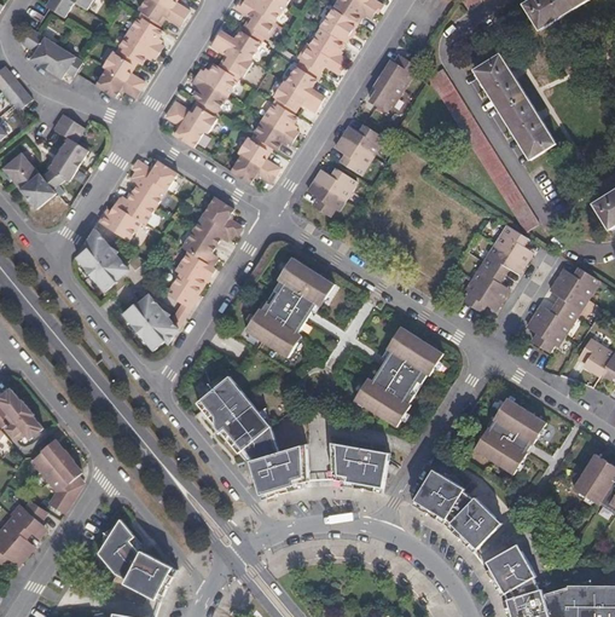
[(47,0),(45,4),(64,15),(73,0),(86,7),(90,0),(47,0)]
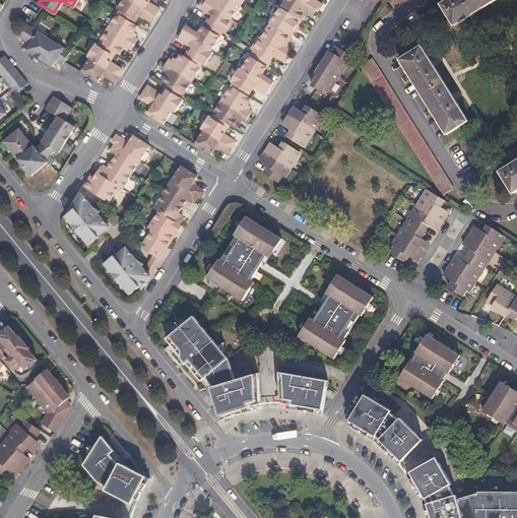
[(148,23),(152,16),(126,0),(121,0),(115,10),(117,11),(131,20),(135,14),(137,16),(148,23)]
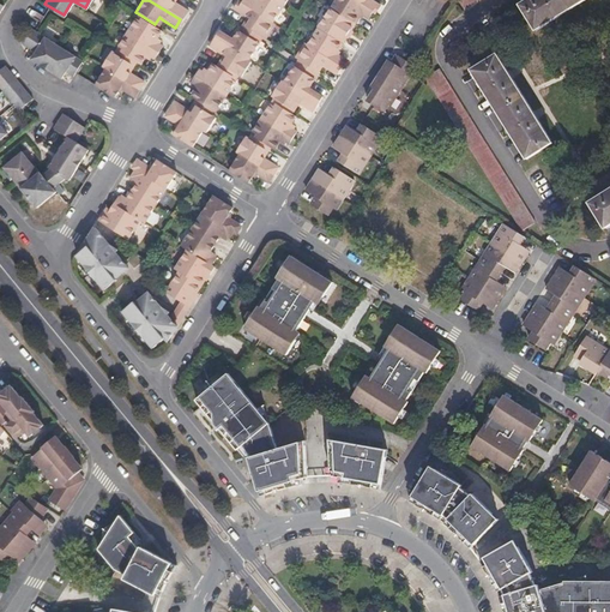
[(149,0),(180,19),(185,12),(171,4),(168,1),(168,0),(149,0)]
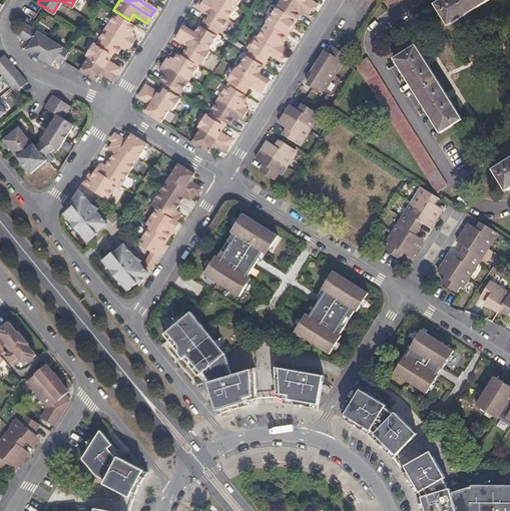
[(233,3),(228,0),(198,0),(198,1),(199,2),(224,18),(233,3)]
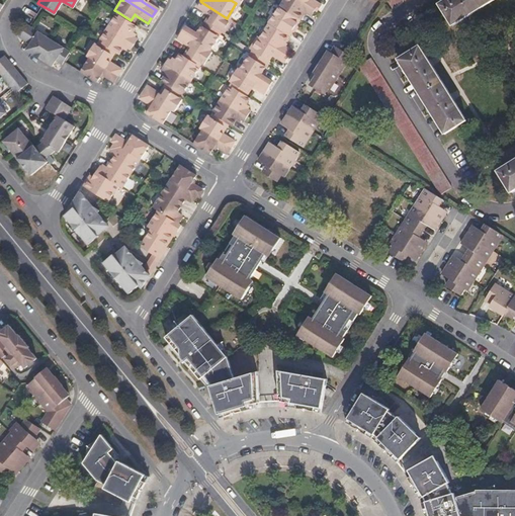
[(281,0),(277,6),(297,19),(303,12),(310,16),(314,9),(297,0),(281,0)]
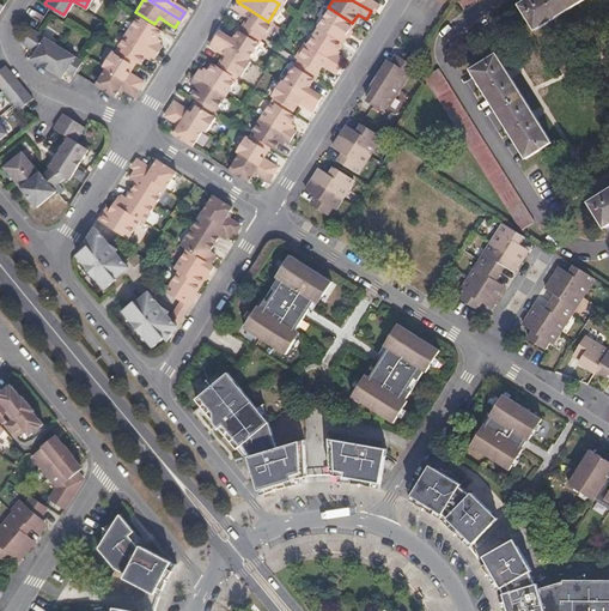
[(352,0),(371,11),(372,13),(377,5),(369,0),(352,0)]
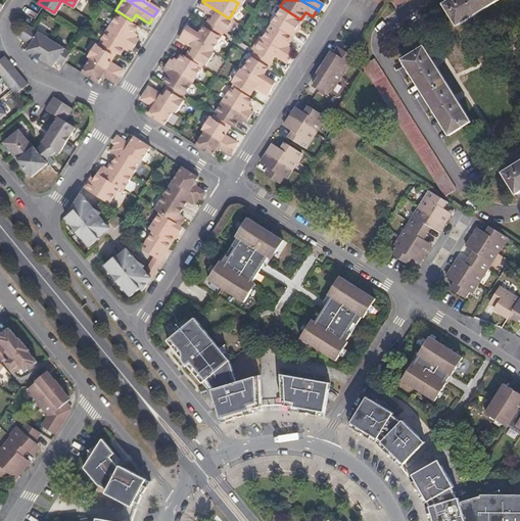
[(455,25),(492,0),(445,0),(441,2),(455,25)]
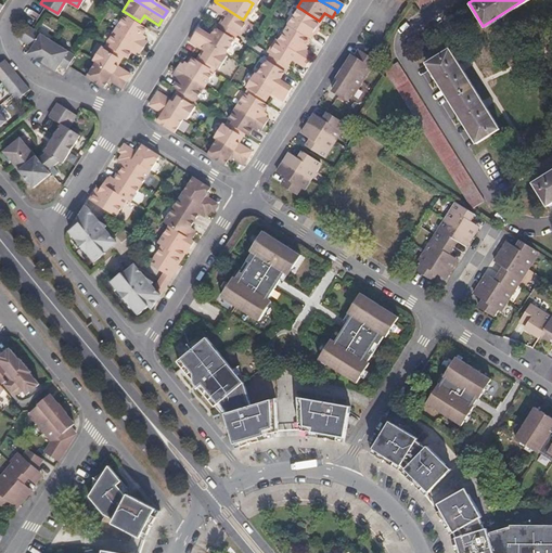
[(215,1),(214,1),(209,7),(212,8),(222,14),(226,17),(222,23),(235,33),(239,35),(246,22),(243,20),(216,2),(215,1)]
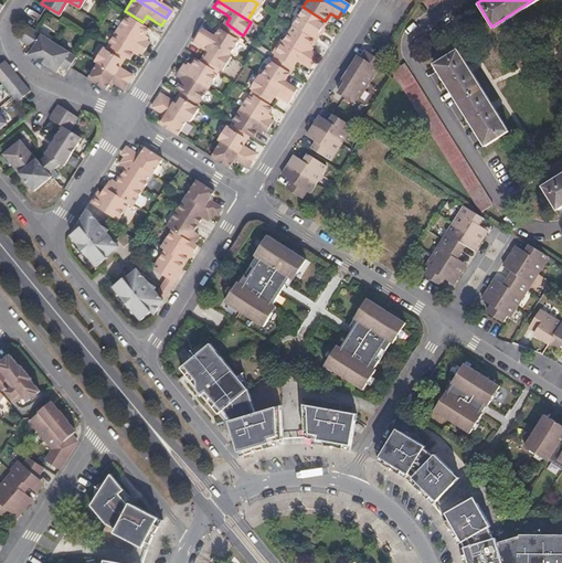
[(292,25),(314,39),(318,32),(318,31),(320,27),(321,28),(325,21),(303,7),(301,7),(290,24),(292,25)]
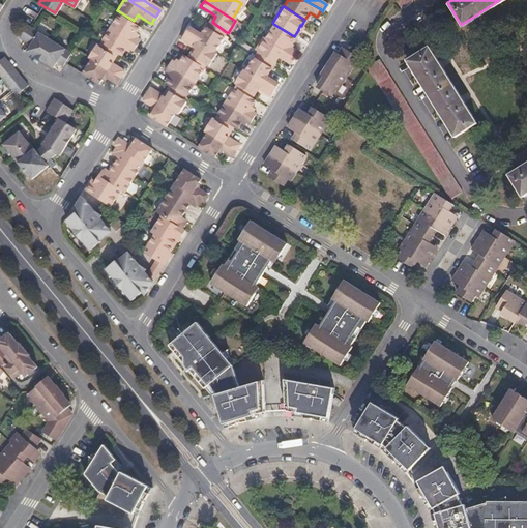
[(120,17),(135,26),(140,17),(138,15),(134,21),(119,11),(117,15),(120,17)]
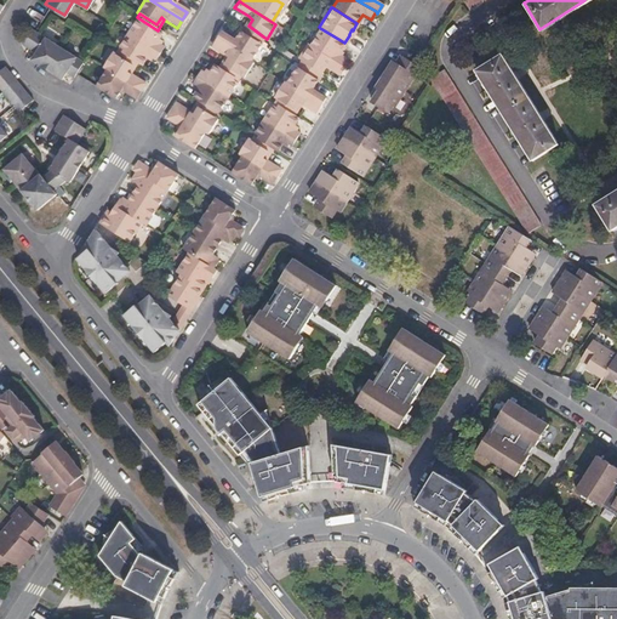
[(126,33),(158,54),(163,47),(159,45),(155,43),(158,39),(161,33),(158,30),(141,20),(140,22),(135,20),(126,33)]
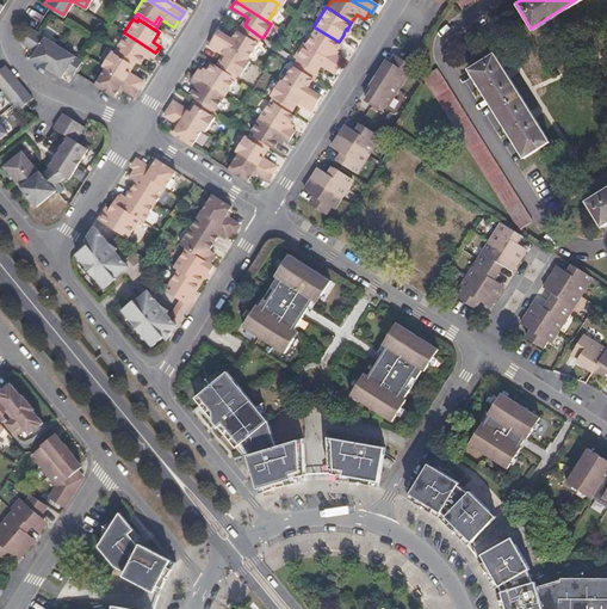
[(245,25),(240,23),(237,26),(256,40),(259,36),(245,25)]
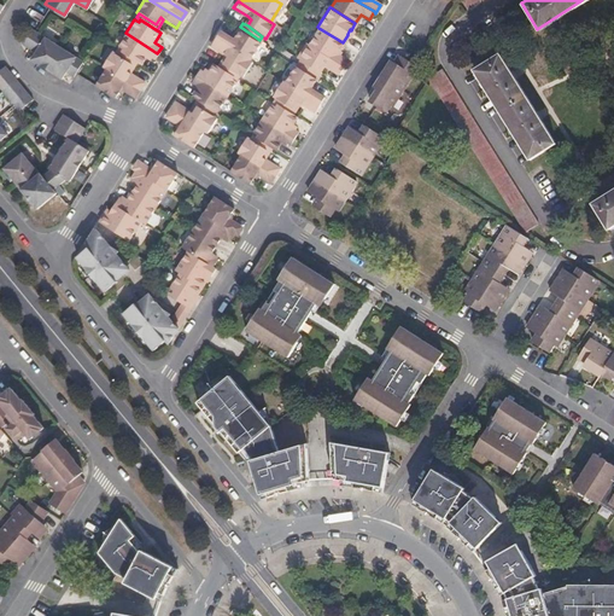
[(29,27),(21,42),(35,52),(30,58),(60,77),(64,73),(71,77),(74,74),(82,59),(29,27)]
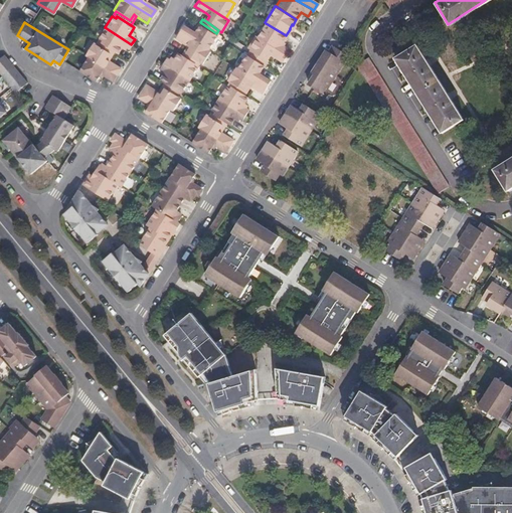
[(280,44),(286,35),(266,23),(256,37),(283,54),(286,48),(280,44)]
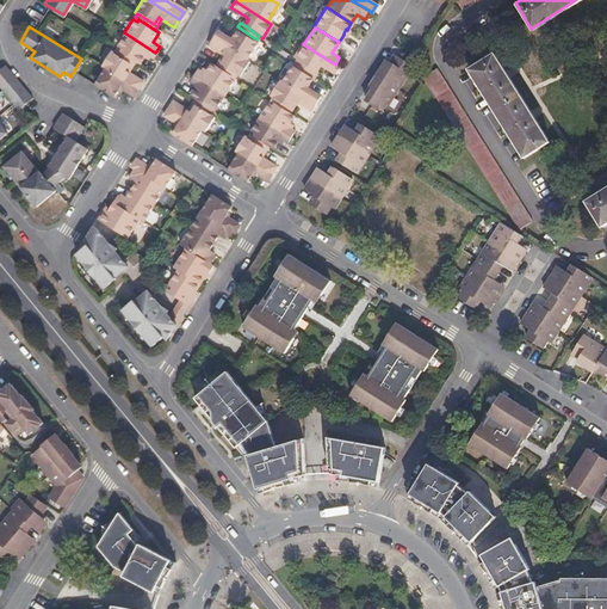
[(216,30),(211,37),(212,38),(243,59),(255,41),(236,29),(229,38),(218,31),(216,30)]
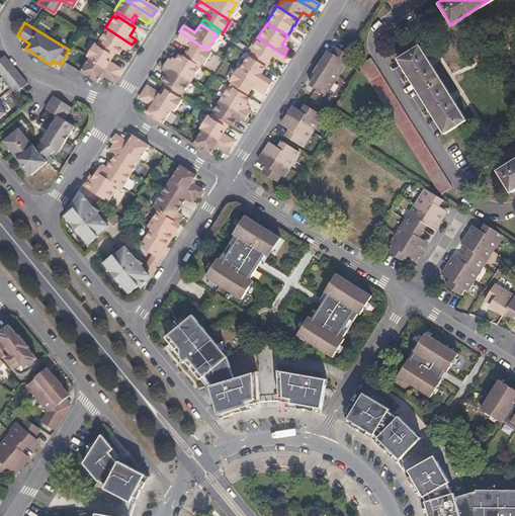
[(113,54),(117,56),(120,49),(122,46),(125,48),(129,50),(132,45),(105,27),(98,40),(101,43),(100,45),(113,54)]
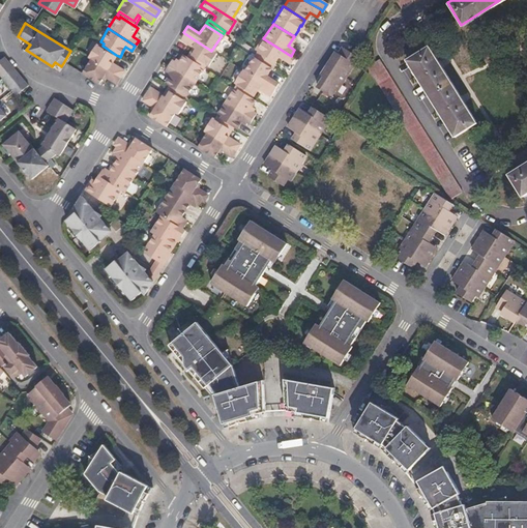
[(184,33),(183,32),(179,38),(180,39),(192,47),(195,49),(192,55),(204,62),(207,65),(214,53),(211,51),(184,33)]
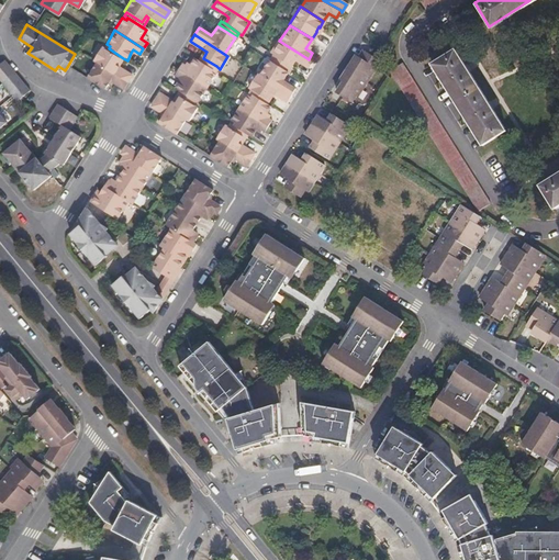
[(305,67),(310,60),(309,59),(279,41),(277,38),(268,52),(271,54),(284,63),(289,56),(293,59),(305,67)]
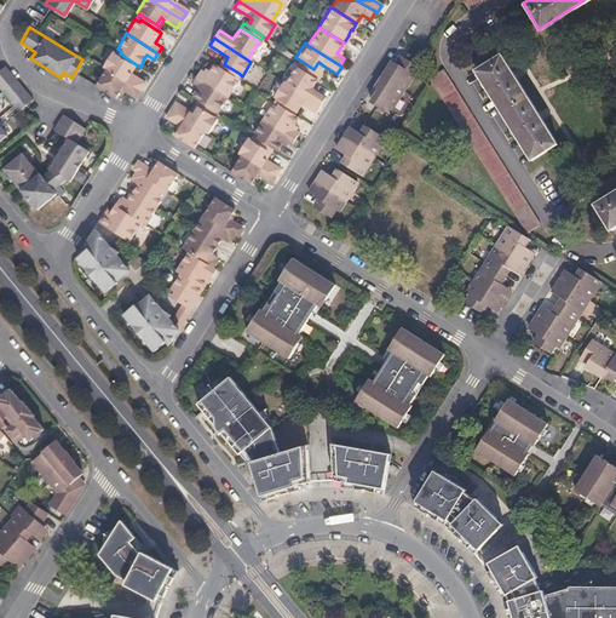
[(126,72),(130,74),(136,64),(120,53),(115,51),(114,53),(131,64),(126,72)]
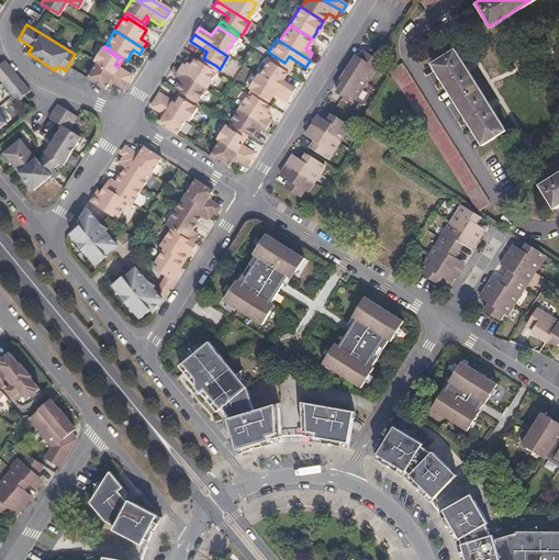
[(92,62),(94,64),(125,82),(130,75),(118,67),(114,65),(119,58),(103,48),(102,47),(92,62)]
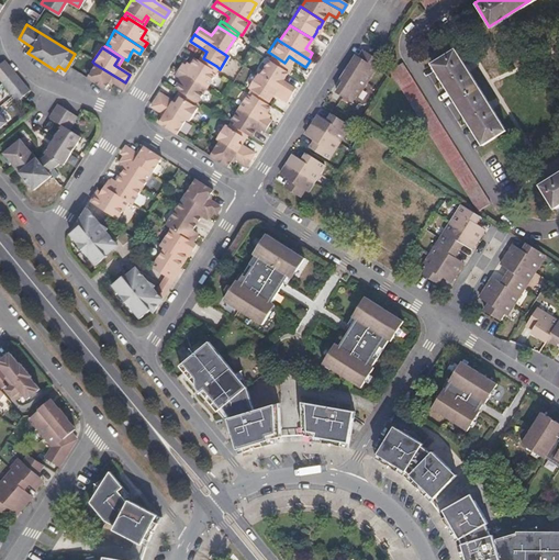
[(353,63),(349,60),(341,74),(344,76),(342,79),(335,90),(348,99),(353,93),(355,94),(378,58),(361,48),(355,58),(353,63)]
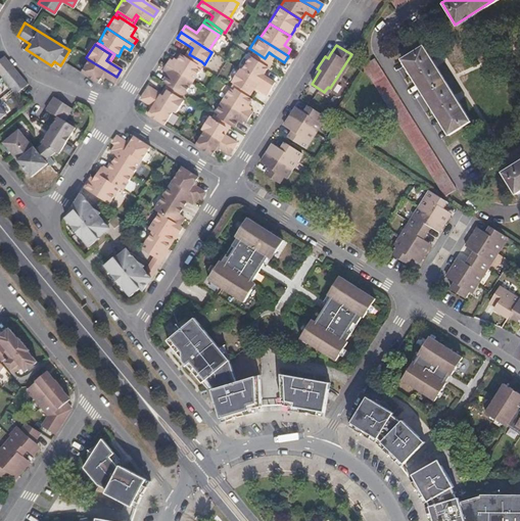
[(400,58),(446,133),(468,120),(456,99),(432,60),(422,45),(400,58)]
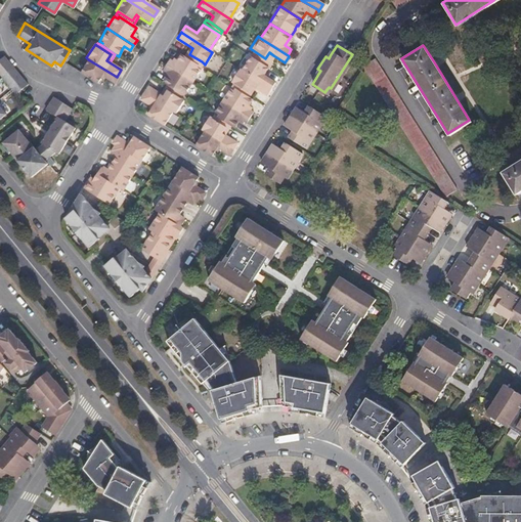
[(192,48),(189,46),(183,55),(196,63),(199,66),(202,61),(189,54),(192,48)]
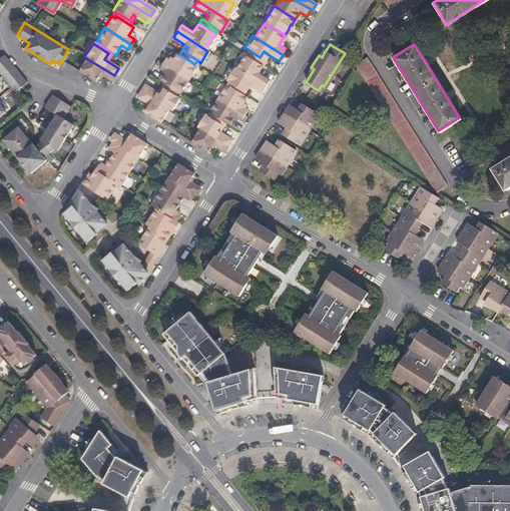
[(245,52),(262,62),(264,59),(260,57),(247,49),(245,52)]
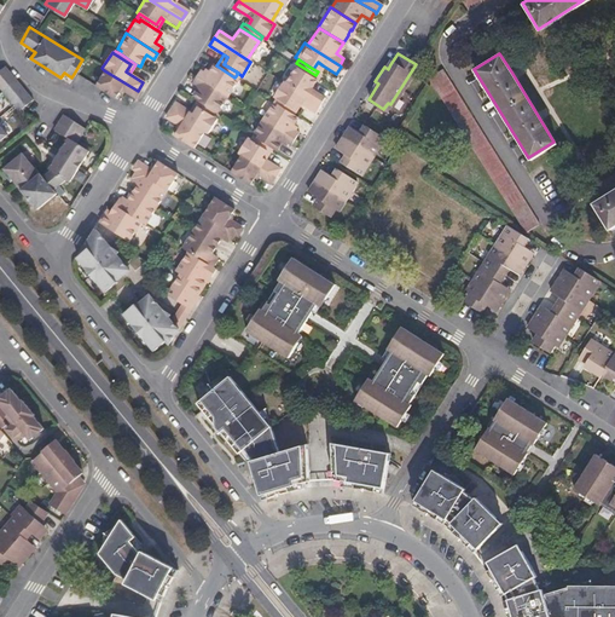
[(216,65),(212,63),(208,69),(206,73),(201,70),(197,68),(193,74),(225,93),(233,80),(230,78),(231,75),(216,65)]
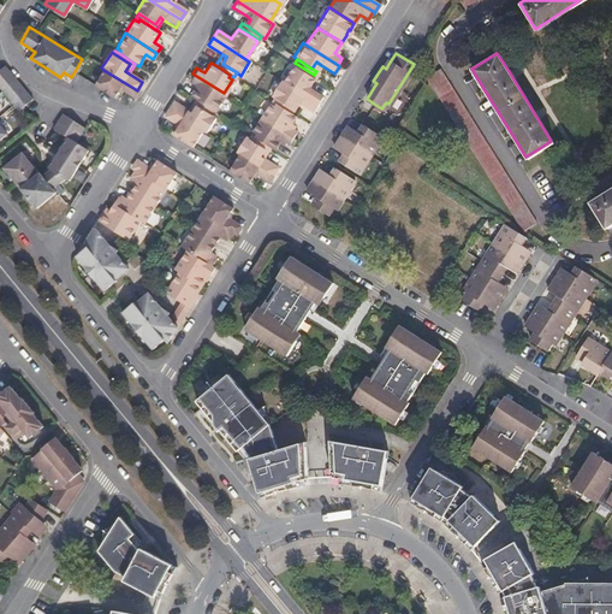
[(0,89),(17,110),(31,98),(4,65),(0,68),(0,89)]
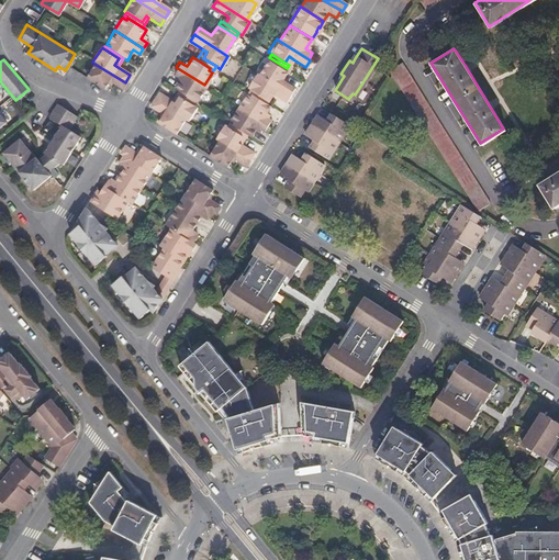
[(258,75),(288,94),(292,88),(279,80),(286,70),(268,59),(258,75)]
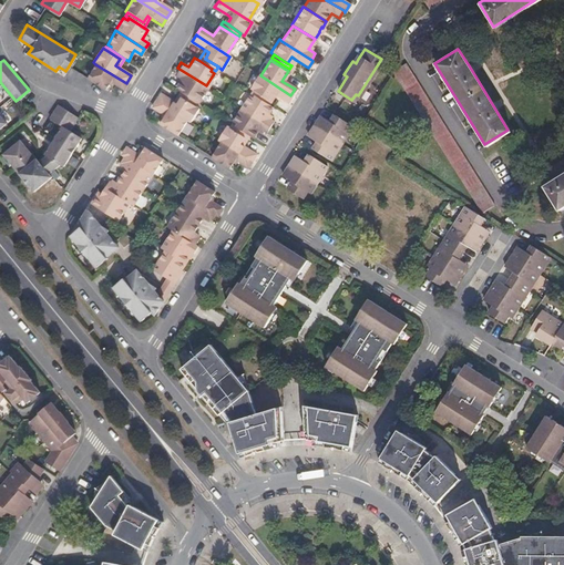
[(492,203),(403,61),(391,69),(477,205),(480,211),(492,203)]
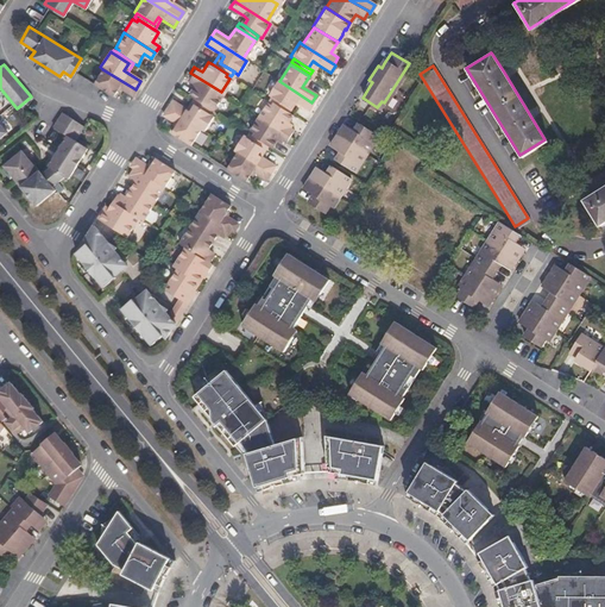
[(102,69),(92,85),(112,98),(118,88),(131,97),(136,89),(102,69)]
